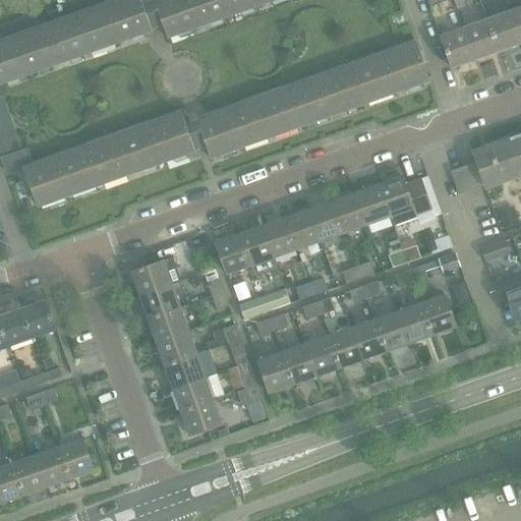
[(168,0),(156,4),(153,0),(132,0),(0,47),(0,82),(0,84),(152,31),(152,30),(163,25),(167,39),(275,0),(168,0)]
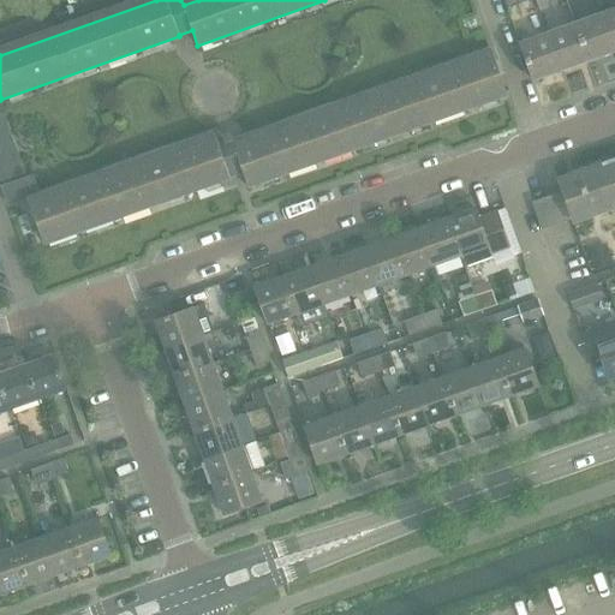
[(614,7),(602,13),(614,51),(614,49),(614,7)]
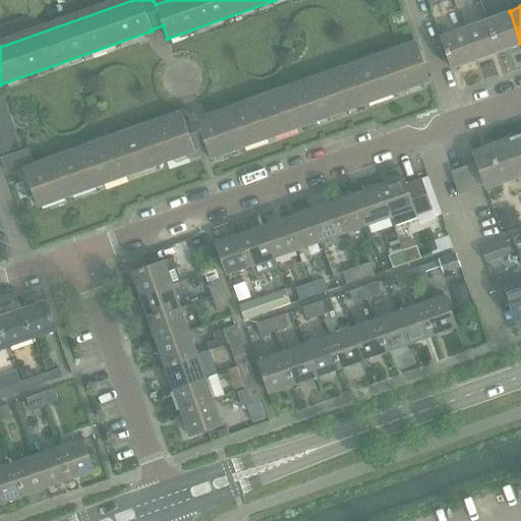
[(510,11),(487,19),(499,51),(520,43),(510,11)]
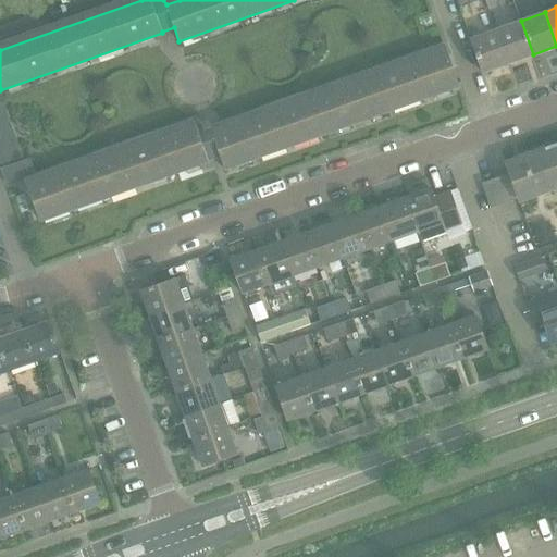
[(521,21),(496,29),(508,63),(533,54),(521,21)]
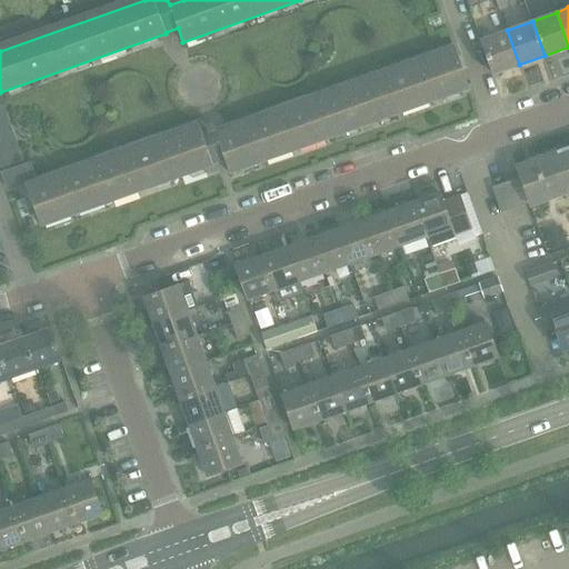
[(481,39),(493,73),(519,65),(507,30),(481,39)]
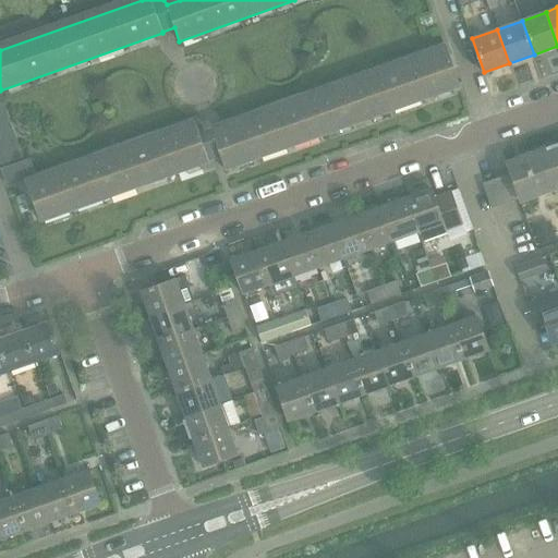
[(225,169),(460,85),(447,50),(213,134),(207,120),(196,124),(196,125),(29,185),(41,220),(208,161),(208,159),(220,156),(225,169)]
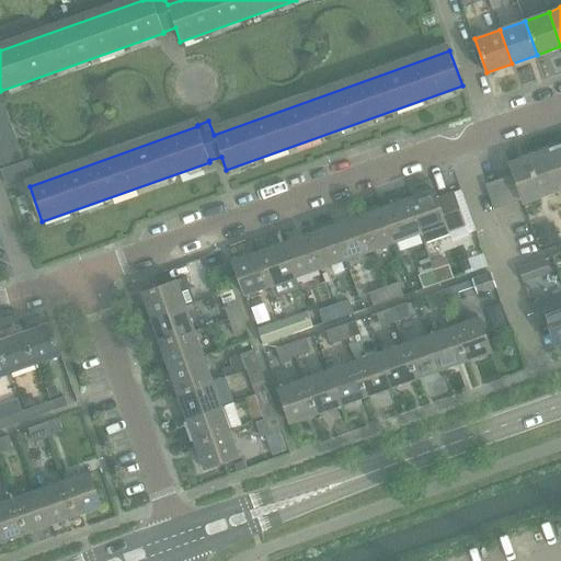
[(0,114),(0,128),(12,124),(8,112),(0,114)]
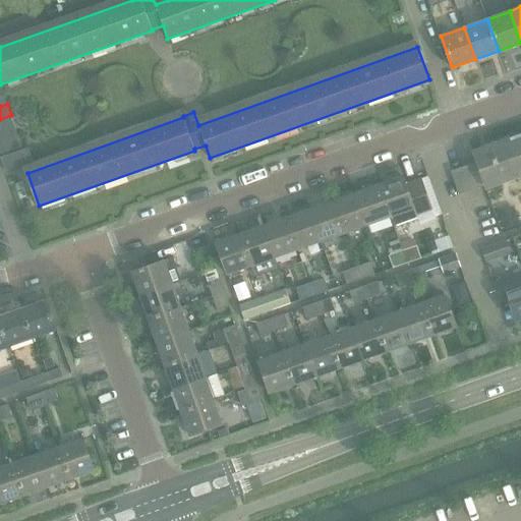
[(0,119),(0,132),(15,127),(11,115),(0,119)]
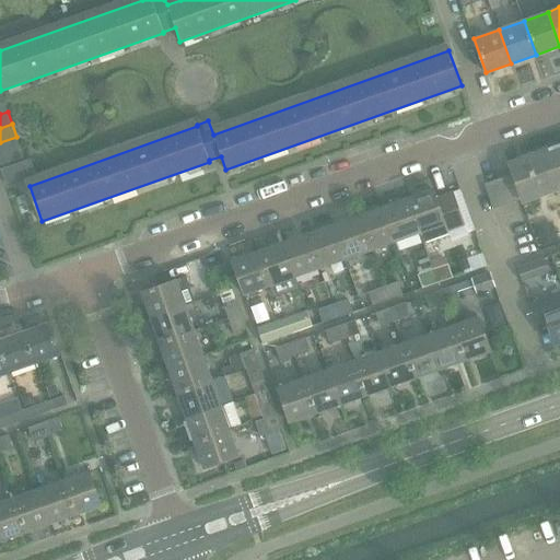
[(0,142),(0,155),(21,149),(16,137),(0,142)]
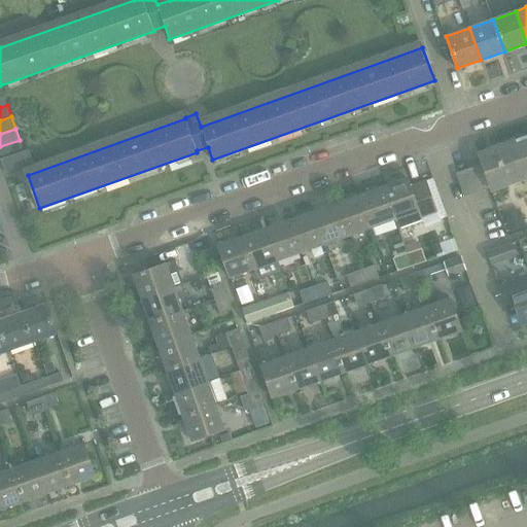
[(526,136),(479,153),(483,164),(490,188),(491,191),(526,178),(526,136)]
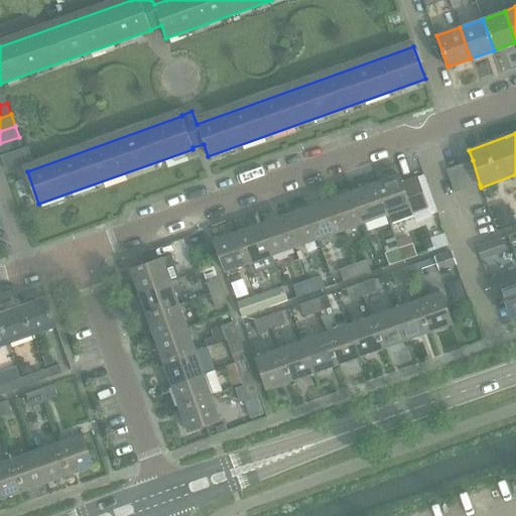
[(0,149),(2,155),(23,148),(19,137),(0,143),(0,149)]
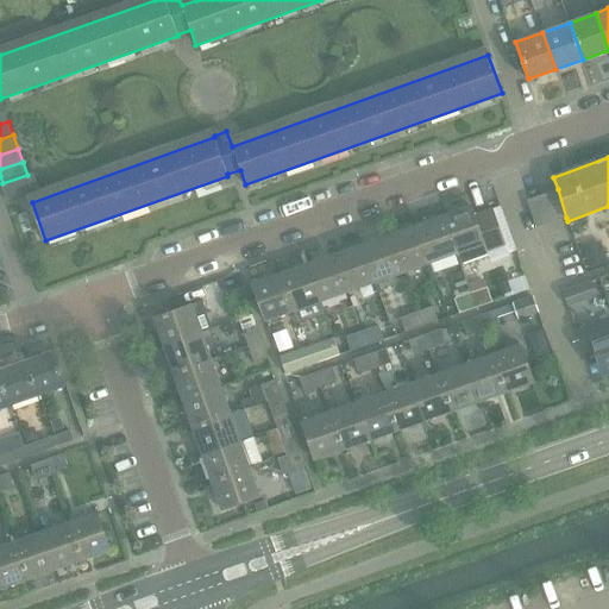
[(27,175),(2,183),(8,199),(39,187),(33,173),(27,175)]
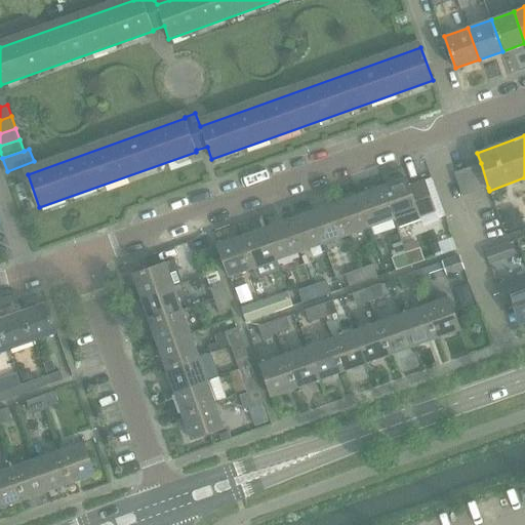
[(468,168),(476,192),(488,188),(481,163),(468,168)]
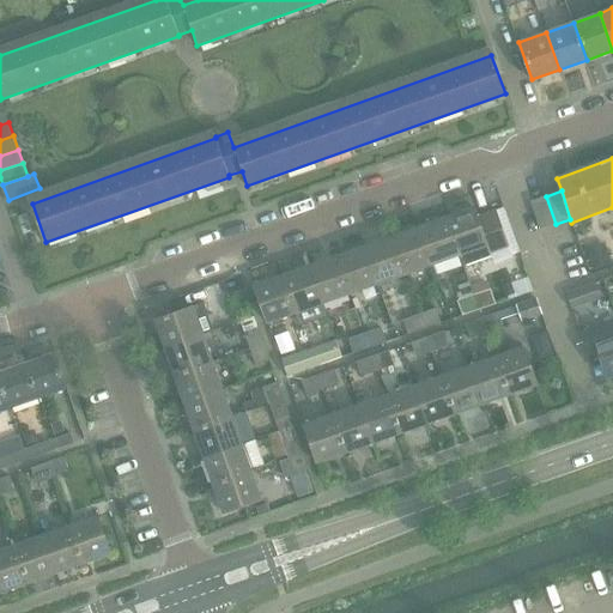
[(556,224),(546,196),(530,201),(541,230),(556,224)]
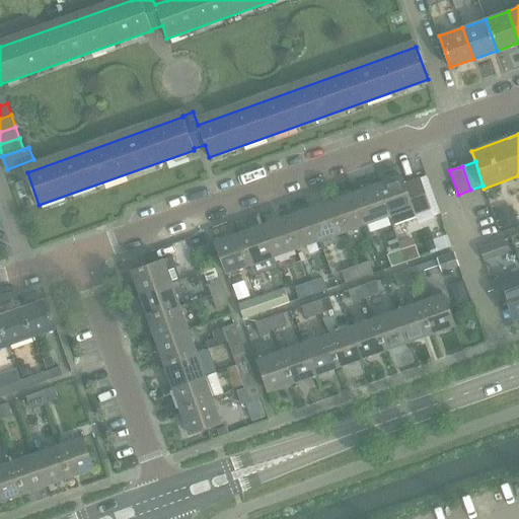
[(403,183),(400,175),(377,183),(388,216),(412,207),(414,214),(430,209),(419,177),(403,183)]
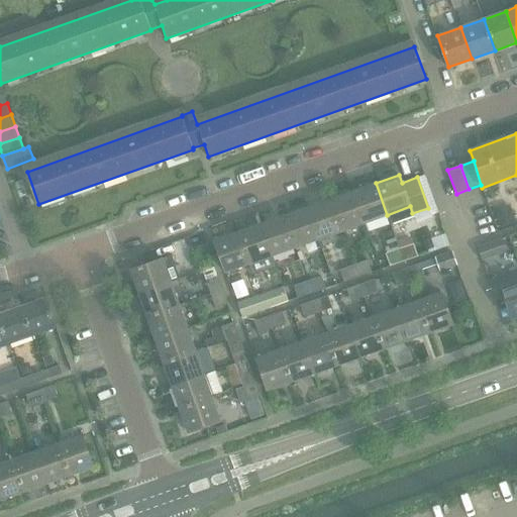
[(376,183),(352,191),(364,223),(387,215),(376,183)]
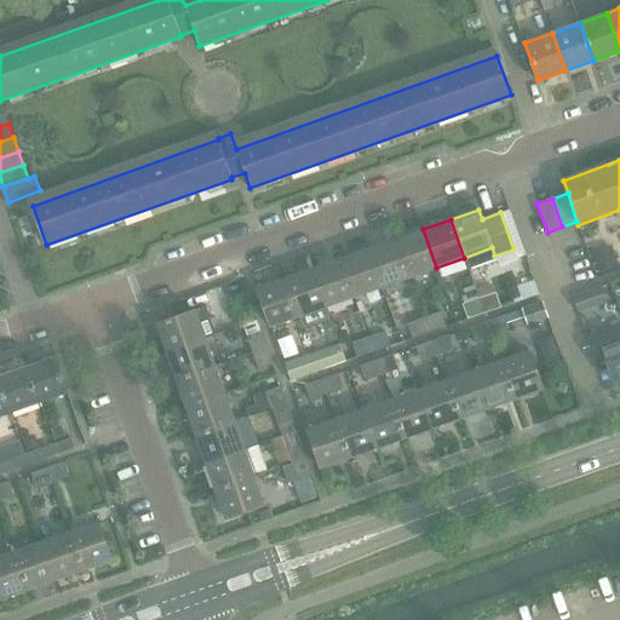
[(423,229),(396,239),(408,277),(436,268),(423,229)]
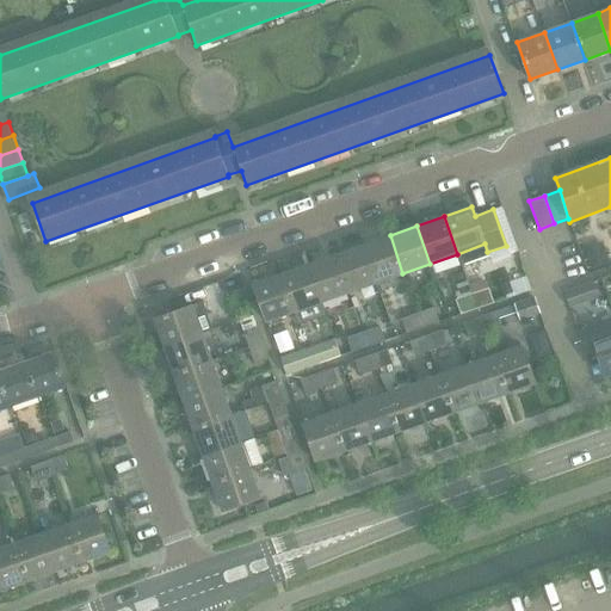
[(390,235),(363,245),(375,283),(402,273),(390,235)]
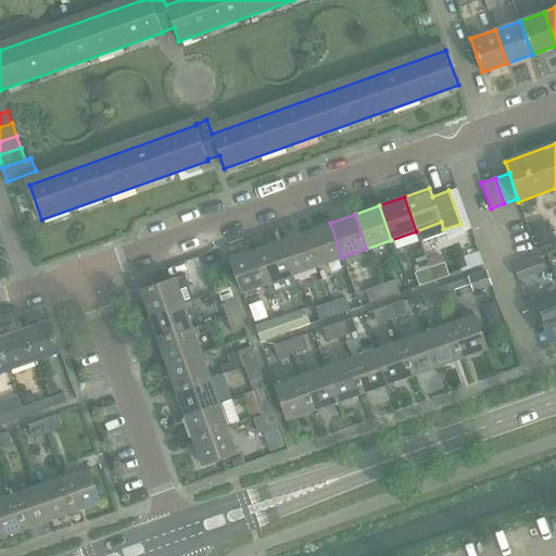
[(547,219),(531,225),(538,243),(554,238),(547,219)]
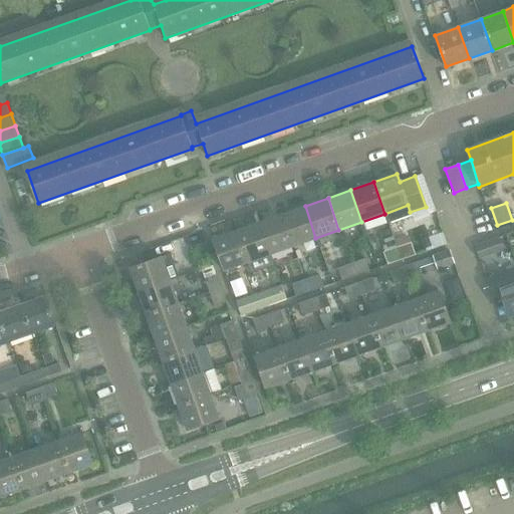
[(305,206),(281,215),(292,246),(315,238),(305,206)]
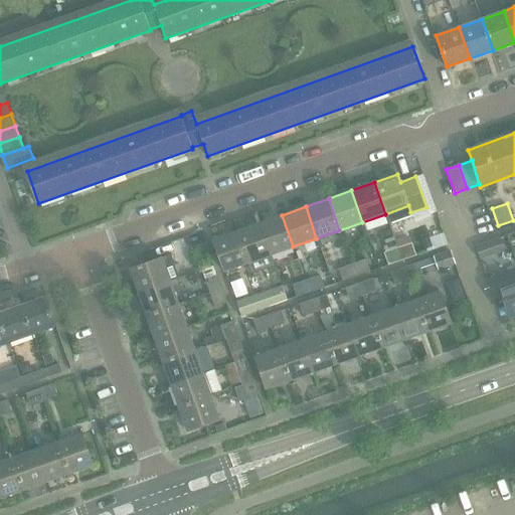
[(282,215),(260,223),(271,254),(293,246),(282,215)]
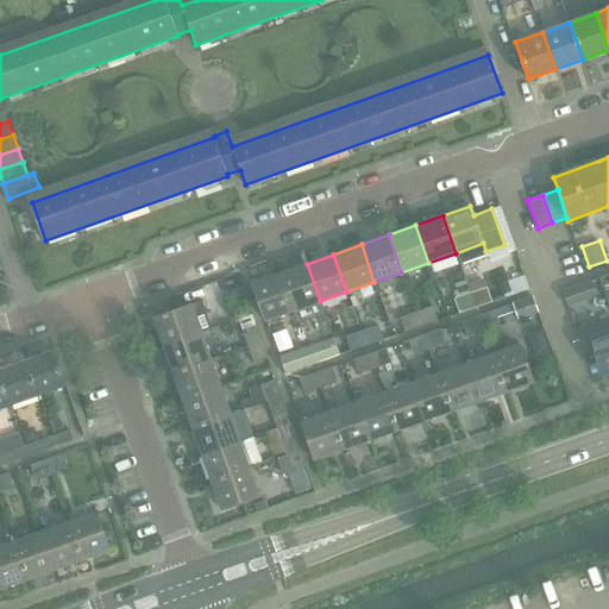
[(307,264),(280,274),(293,311),(320,301),(307,264)]
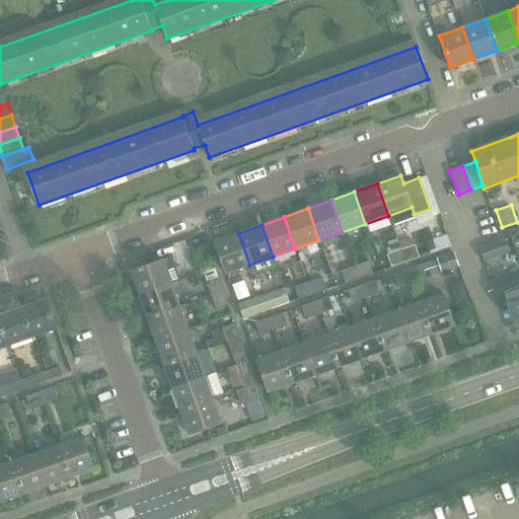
[(238,233),(215,241),(226,273),(249,265),(238,233)]
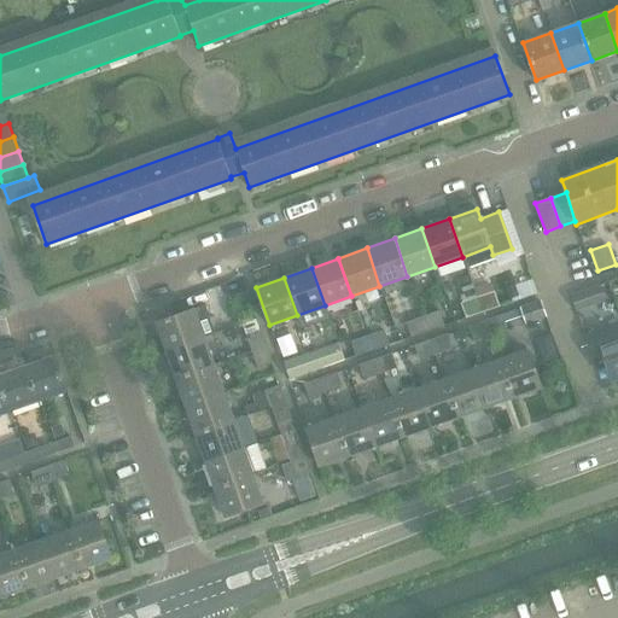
[(586,291),(572,296),(577,310),(588,307),(590,305),(604,301),(599,286),(586,291)]
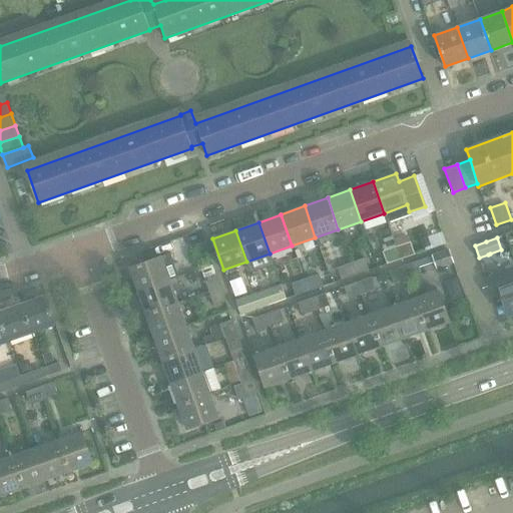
[(411,241),(397,246),(401,260),(415,254),(411,241)]
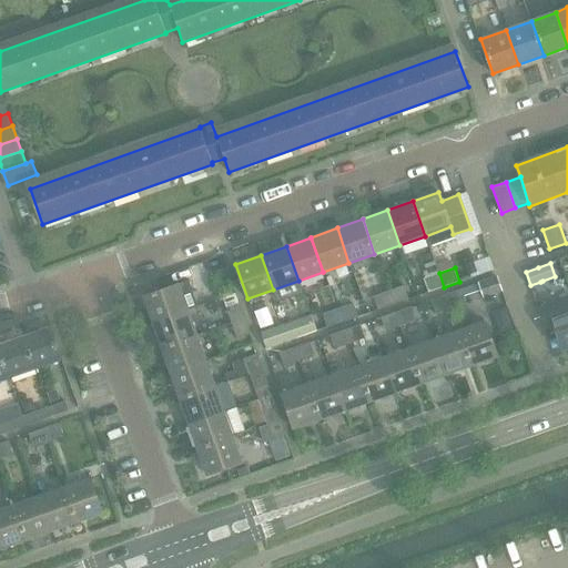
[(226,269),(213,273),(219,288),(232,284),(226,269)]
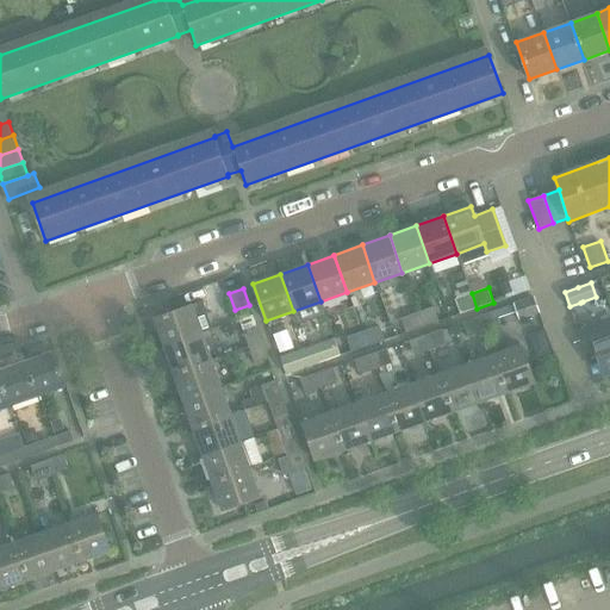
[(460,315),(477,309),(472,293),(455,299),(460,315)]
